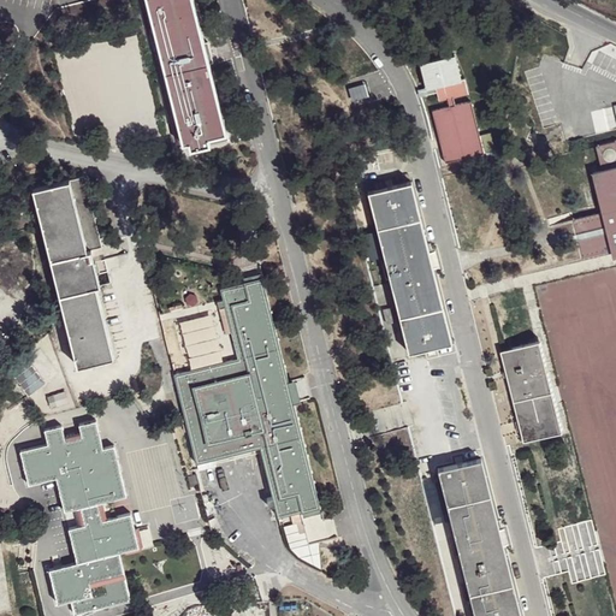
[(141,0),(181,149),(187,148),(189,155),(207,149),(205,143),(223,136),(185,0),(141,0)]
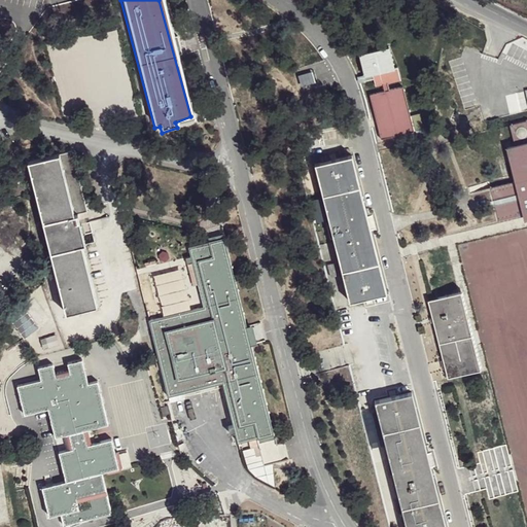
[(386,50),(357,57),(364,83),(372,81),(374,88),(380,85),(382,93),(369,97),(379,140),(413,132),(400,90),(387,92),(385,84),(397,80),(394,69),(391,70),(386,50)]
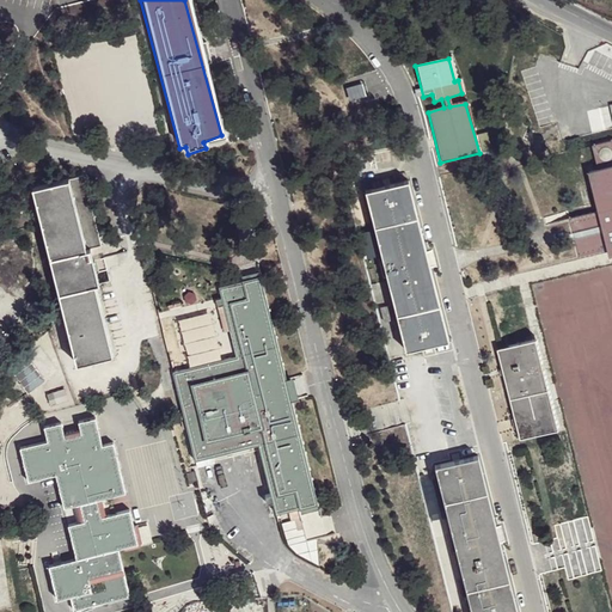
[(221,135),(203,142),(206,148),(224,144),(221,135)]
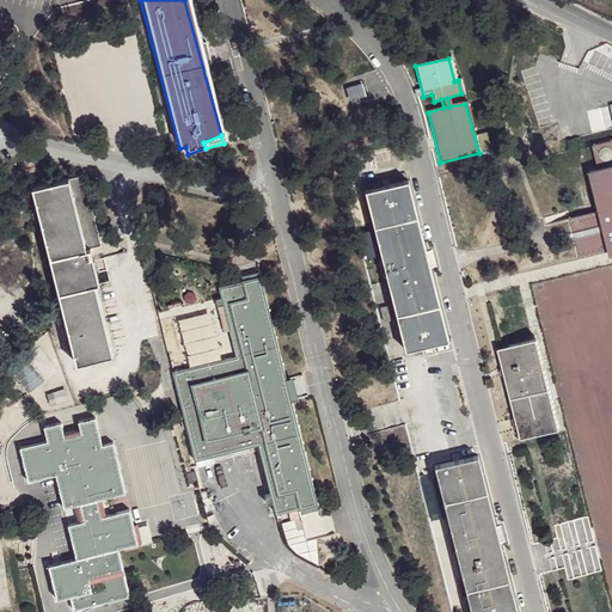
[(601,210),(569,219),(579,259),(611,250),(611,142),(591,148),(597,171),(593,173),(601,210)]
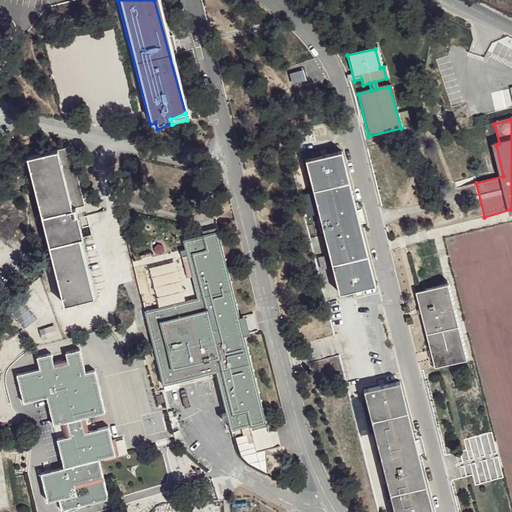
[(339,154),(304,162),(340,295),(374,287),(339,154)]
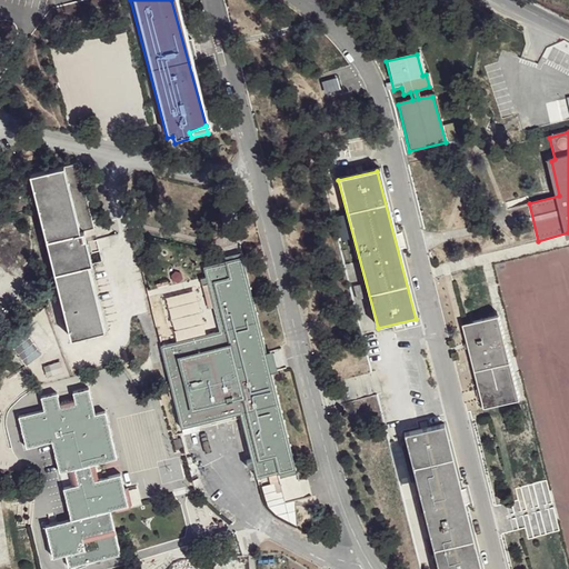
[(62,172),(29,180),(71,342),(103,335),(87,268),(91,267),(83,233),(78,236),(62,172)]
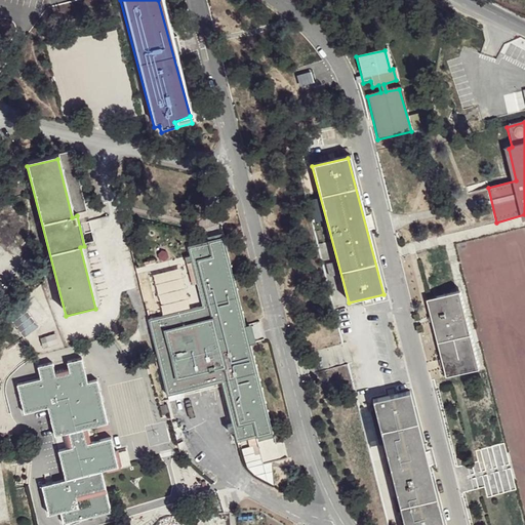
[(223,240),(187,250),(189,259),(185,261),(185,266),(190,266),(201,309),(149,323),(167,396),(220,384),(232,428),(228,429),(230,436),(235,436),(237,443),(256,439),(272,435),(250,346),(246,328),(223,240)]
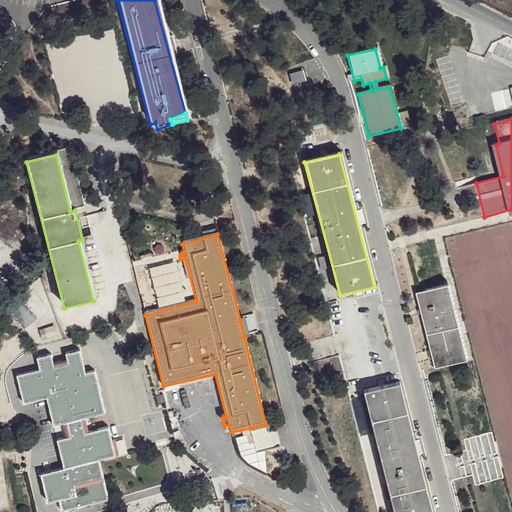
[(445,287),(417,293),(436,369),(465,361),(445,287)]
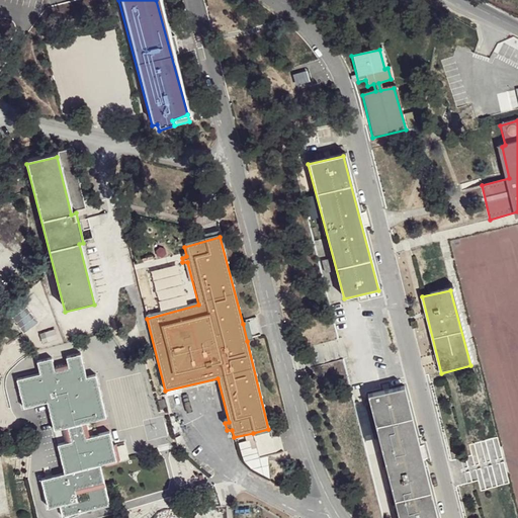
[(13,316),(24,332),(37,322),(25,307),(13,316)]
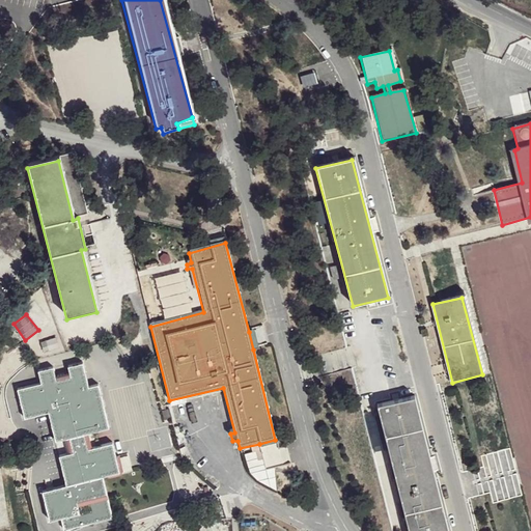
[(39,388),(19,394),(27,422),(48,418),(56,445),(65,443),(67,458),(59,462),(65,488),(44,496),(50,523),(61,522),(65,530),(67,530),(92,523),(113,522),(104,482),(107,480),(108,482),(123,477),(116,464),(111,448),(91,451),(88,438),(108,431),(96,390),(89,392),(82,369),(67,372),(68,378),(56,380),(53,373),(38,378),(39,388)]
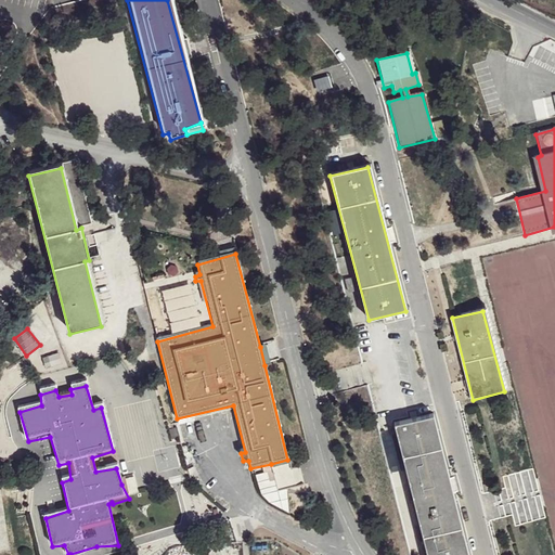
[(468,554),(433,416),(395,426),(427,554),(468,554)]
